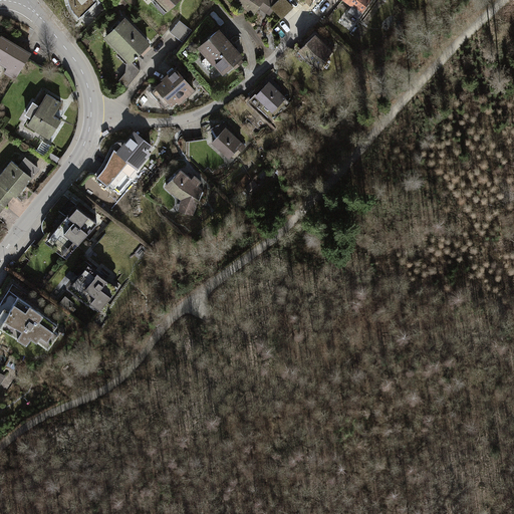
[(81,16),(97,0),(67,0),(68,1),(70,7),(73,11),(76,15),(78,18),(81,15),(81,16)]
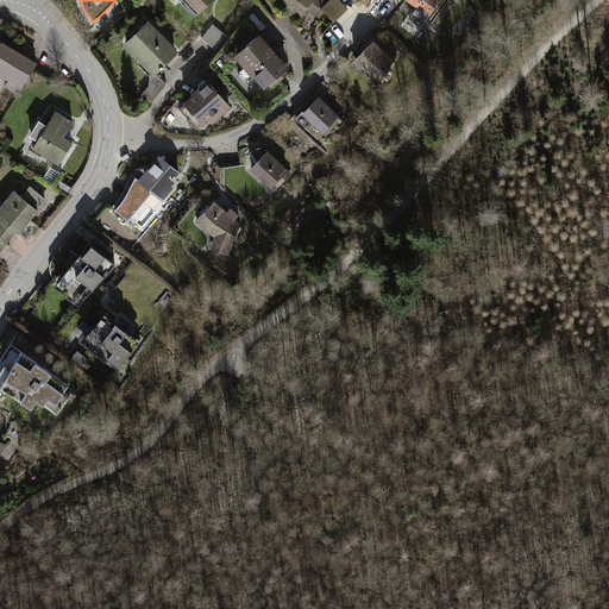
[(182,0),(187,4),(183,6),(194,17),(211,0),(182,0)]
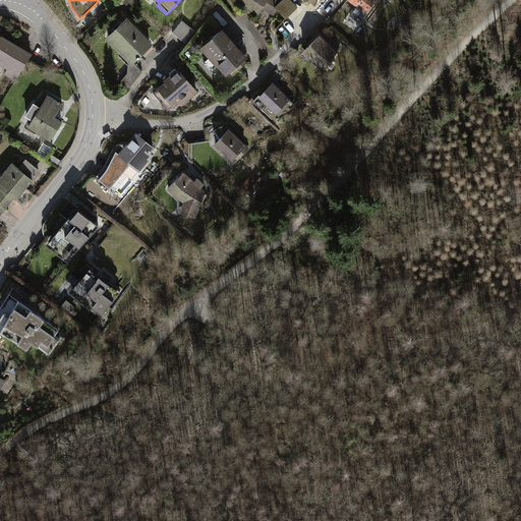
[(245,0),(247,1),(245,3),(257,13),(263,7),(274,15),(278,9),(276,7),(281,2),(282,1),(280,0),(245,0)]
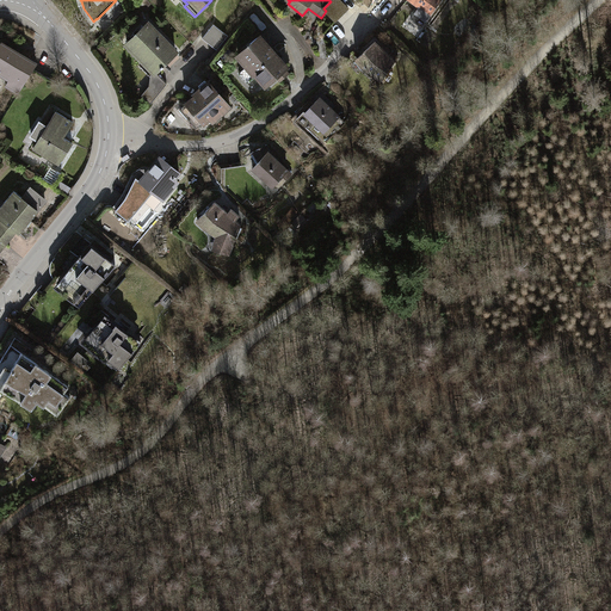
[(332,0),(331,1),(329,2),(341,14),(349,8),(340,0),(332,0)]
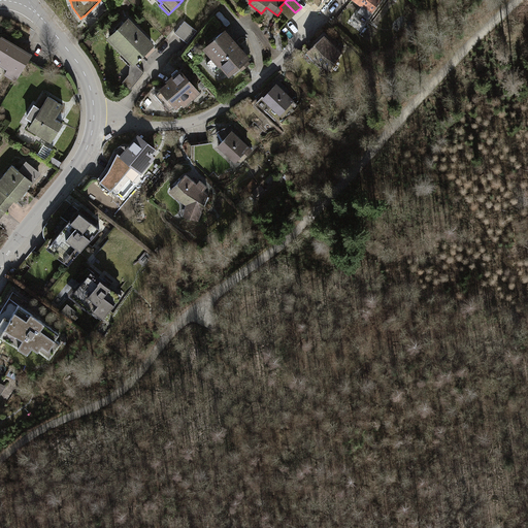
[(355,0),(371,12),(377,4),(378,5),(382,0),(355,0)]
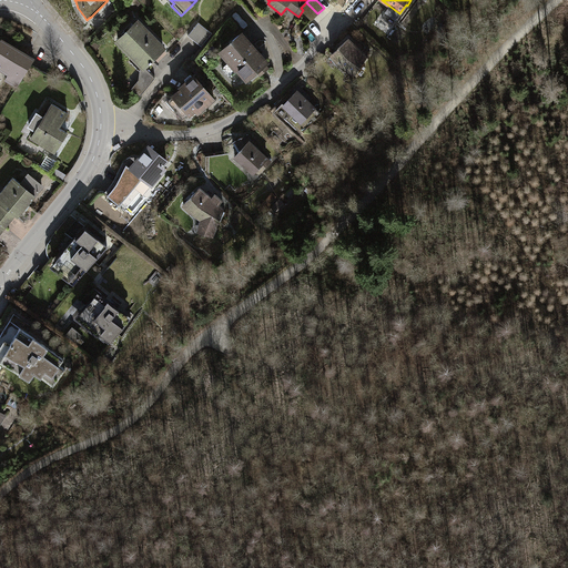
[(306,2),(301,8),(303,10),(312,20),(317,13),(306,2)]
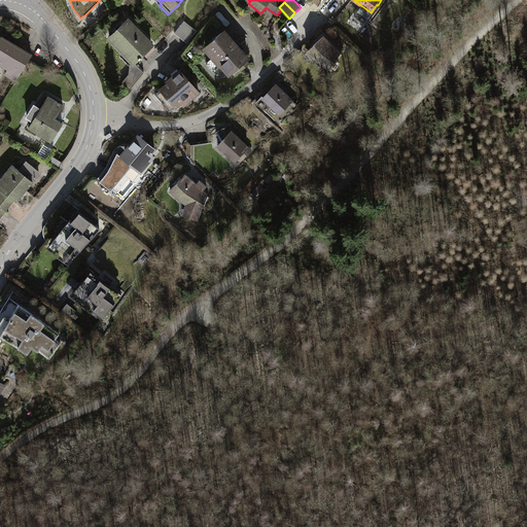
[(128,21),(109,38),(123,51),(134,63),(134,62),(139,58),(140,59),(141,58),(140,57),(151,45),(128,21)]
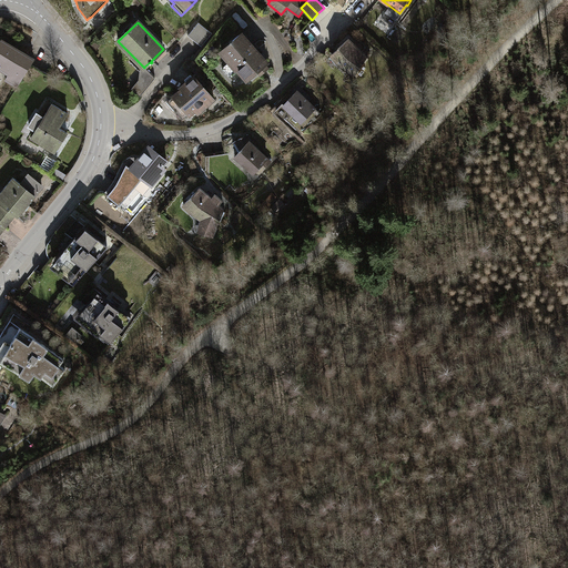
[(212,33),(199,22),(189,36),(202,47),(212,33)]
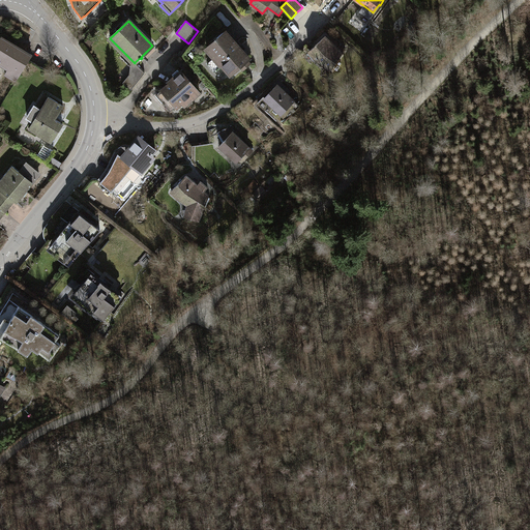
[(249,58),(226,31),(215,39),(216,40),(207,49),(214,57),(207,63),(214,72),(223,65),(231,75),(240,66),(246,60),(249,58)]
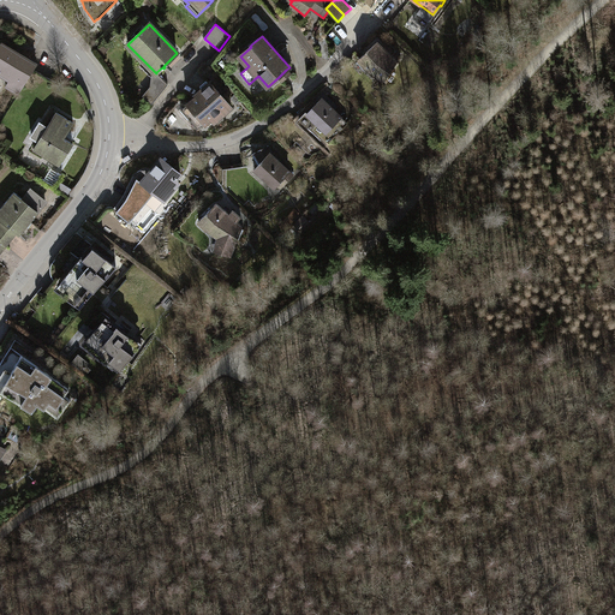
[(18,94),(37,64),(3,42),(0,46),(0,75),(10,81),(6,87),(18,94)]
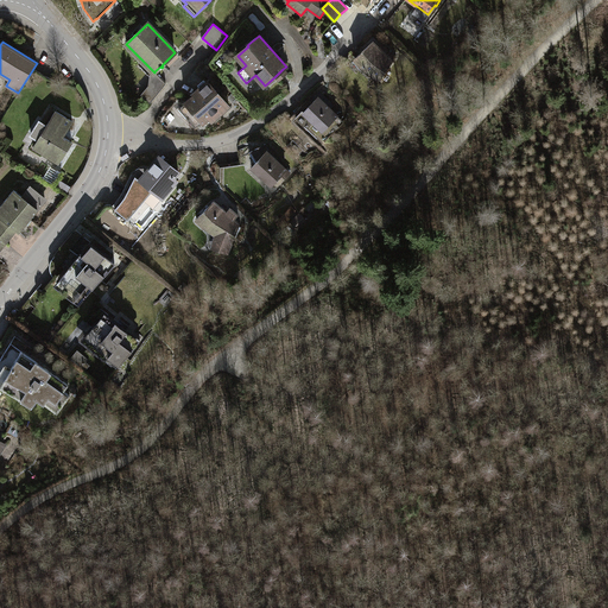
[(382,50),(373,42),(355,58),(362,67),(361,68),(367,71),(373,76),(373,75),(380,80),(396,57),(385,46),(382,50)]
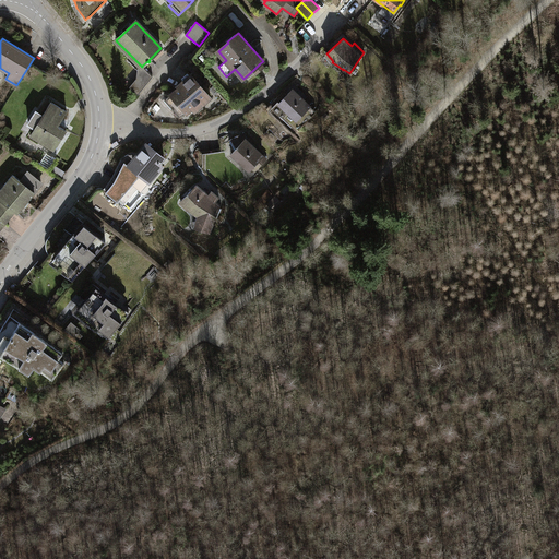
[(138,95),(153,76),(142,66),(142,67),(130,55),(127,58),(138,70),(137,79),(129,87),(138,95)]
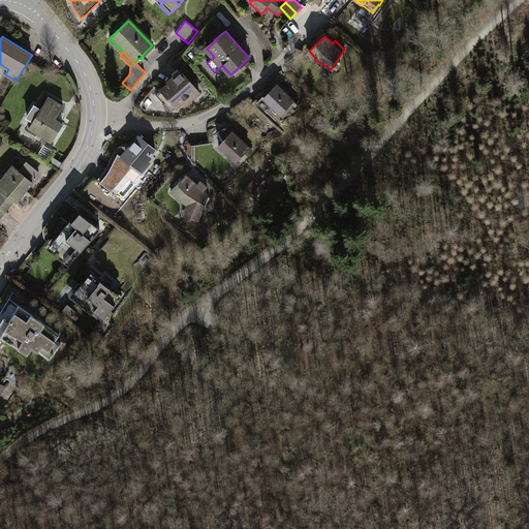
[(246,60),(240,66),(243,69),(249,64),(246,60)]
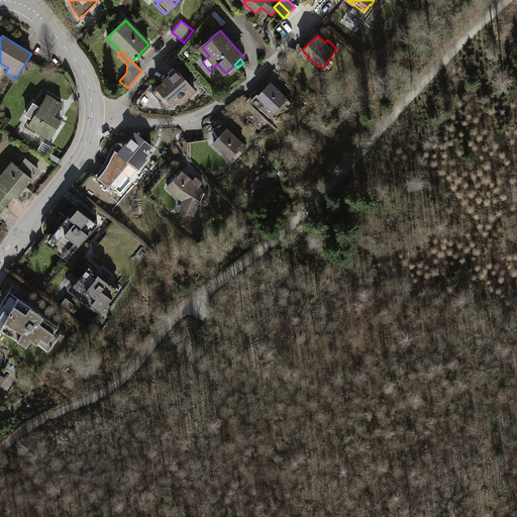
[(166,81),(152,93),(167,109),(182,95),(185,99),(195,90),(177,69),(175,70),(173,68),(168,72),(170,75),(166,78),(166,81)]
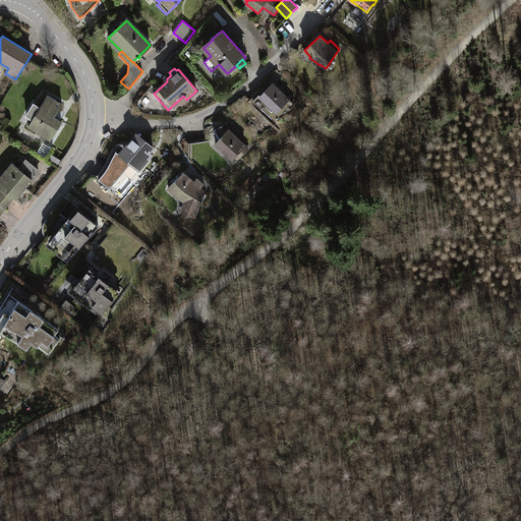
[(259,98),(253,103),(269,117),(268,118),(275,124),(285,114),(283,112),(292,102),(283,93),(285,91),(276,80),(259,98)]
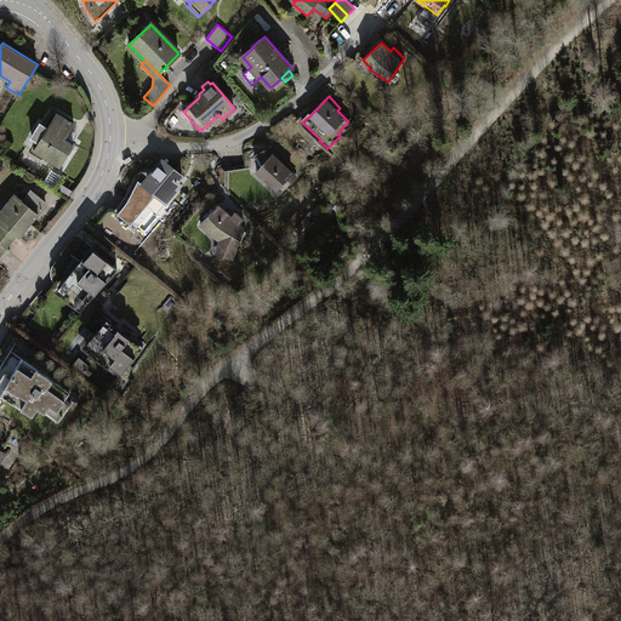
[(34,151),(60,166),(74,144),(64,140),(74,124),(57,113),(47,129),(40,124),(32,137),(39,142),(34,151)]
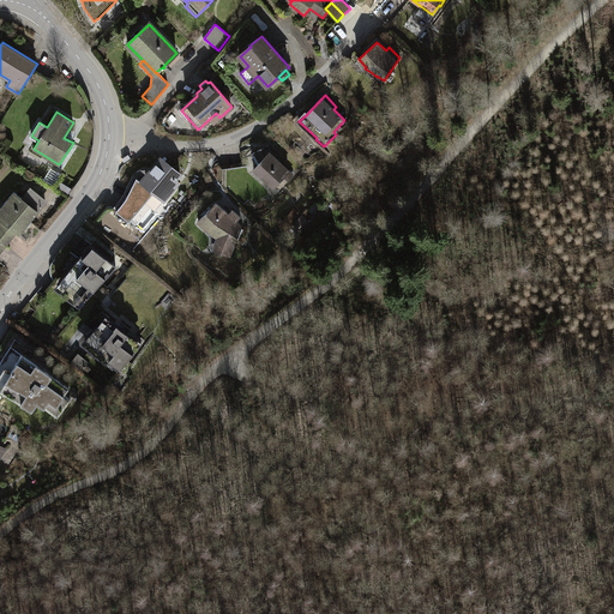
[(299,121),(306,115),(304,113),(295,121),(323,148),(324,146),(315,139),(317,138),(299,121)]
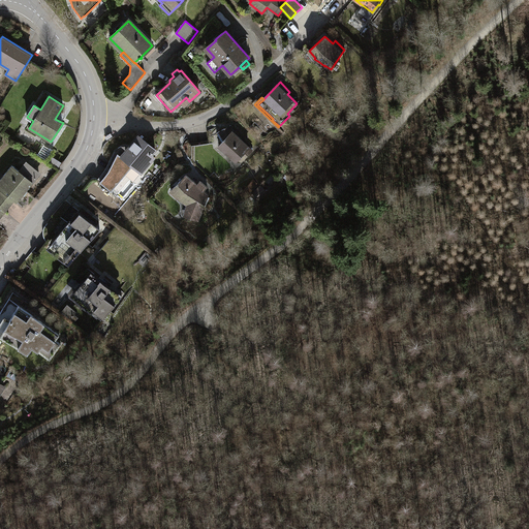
[(219,146),(237,161),(238,159),(242,155),(245,157),(252,151),(239,138),(240,136),(232,129),(231,130),(230,129),(229,129),(225,131),(223,129),(219,132),(223,141),(219,146)]
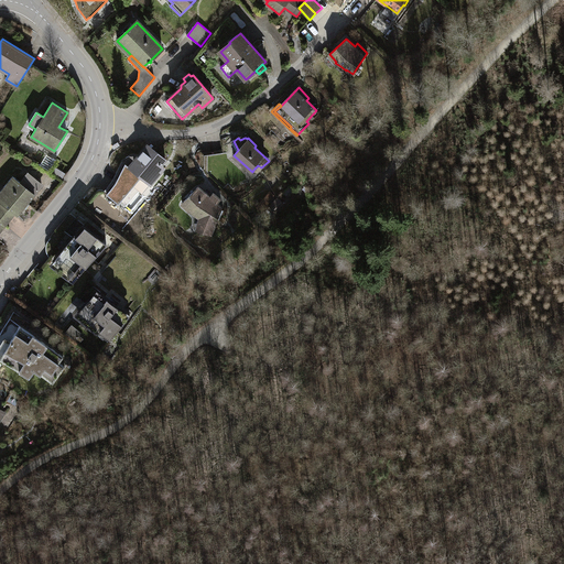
[(116,182),(107,194),(118,205),(142,177),(151,185),(162,171),(159,169),(165,160),(148,144),(134,160),(141,165),(136,172),(129,166),(126,163),(122,161),(116,173),(120,174),(116,182)]
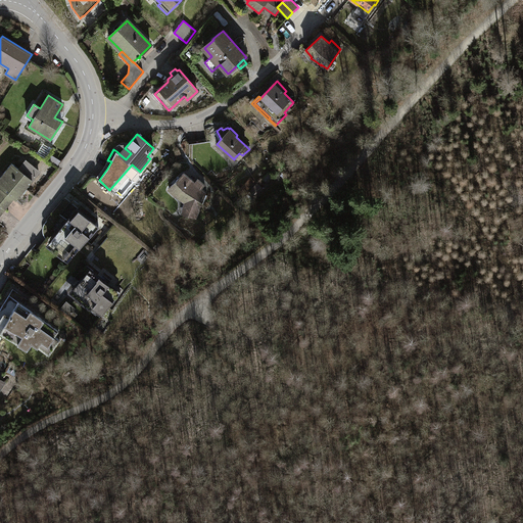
[(131,153),(125,148),(120,154),(126,159),(131,153)]
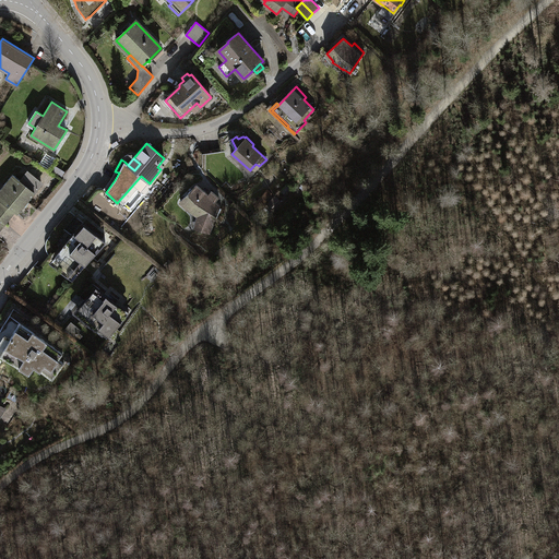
[(119,173),(115,171),(110,179),(103,190),(106,192),(115,180),(119,173)]
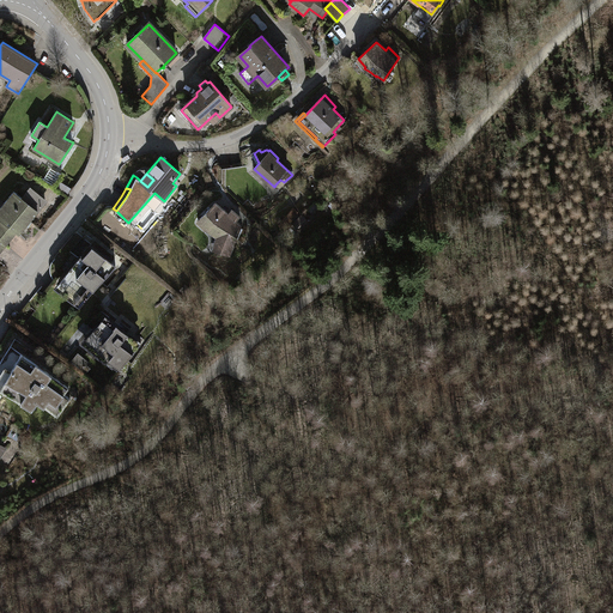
[(0,240),(6,246),(17,232),(19,235),(46,202),(29,192),(23,199),(14,192),(0,208),(0,240)]
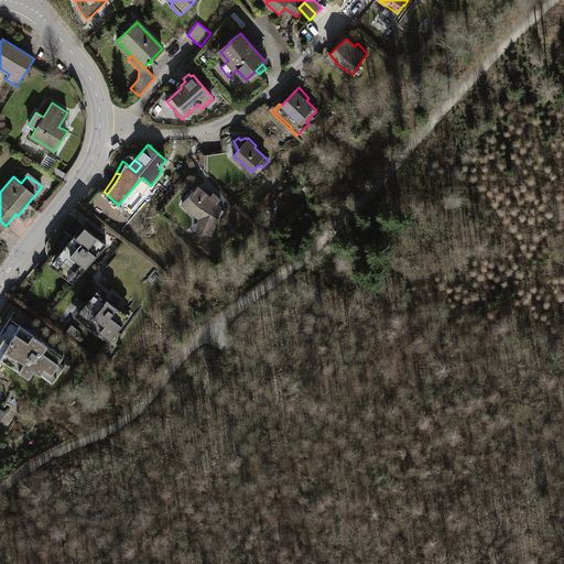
[(198,187),(185,201),(190,205),(192,207),(190,210),(191,212),(197,216),(201,217),(203,219),(198,230),(210,235),(221,207),(217,203),(220,199),(217,197),(218,197),(214,194),(210,197),(198,187)]
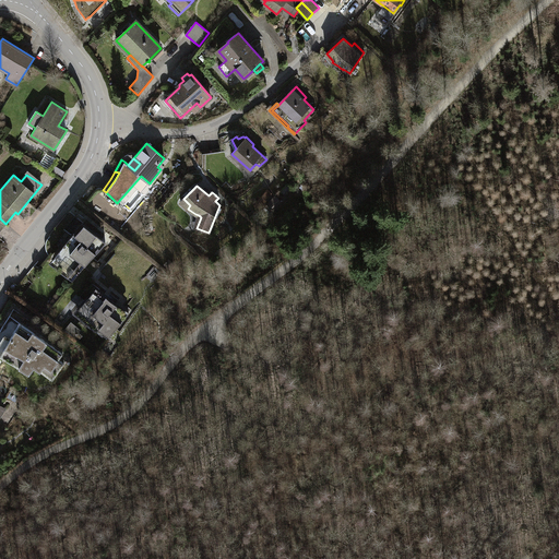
[(188,203),(183,199),(181,201),(188,209),(190,205),(188,203)]
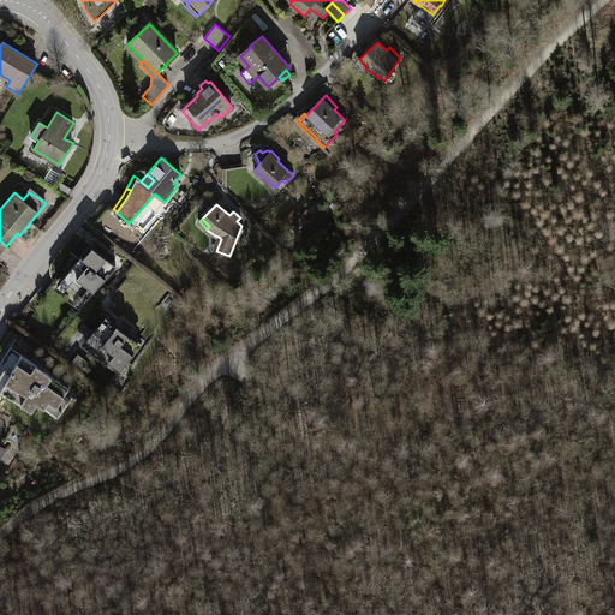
[(113,263),(90,245),(60,281),(72,291),(66,298),(79,309),(102,282),(99,279),(113,263)]
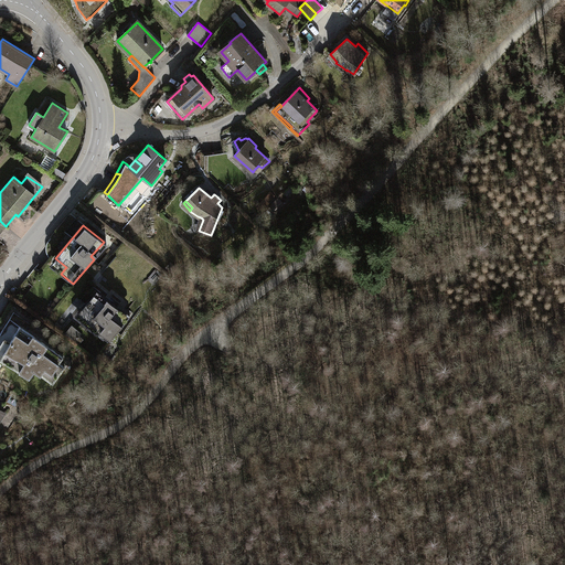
[(109,342),(127,319),(116,310),(118,307),(97,289),(87,302),(89,305),(78,317),(109,342)]
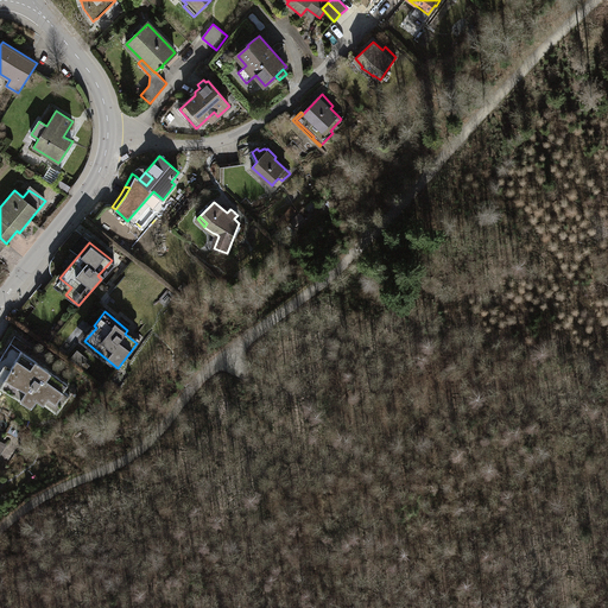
[(140,341),(127,330),(125,334),(137,343),(140,341)]
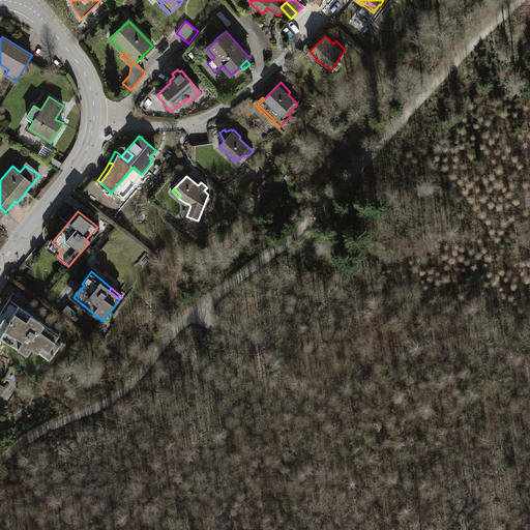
[(61,313),(69,319),(74,314),(75,315),(77,313),(67,304),(61,313)]
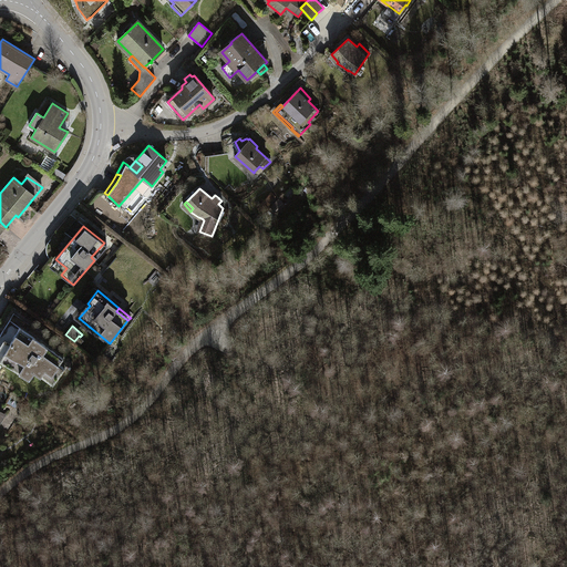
[(63,359),(20,328),(3,354),(16,362),(19,357),(30,364),(23,374),(29,379),(34,371),(53,384),(65,369),(60,364),(63,359)]
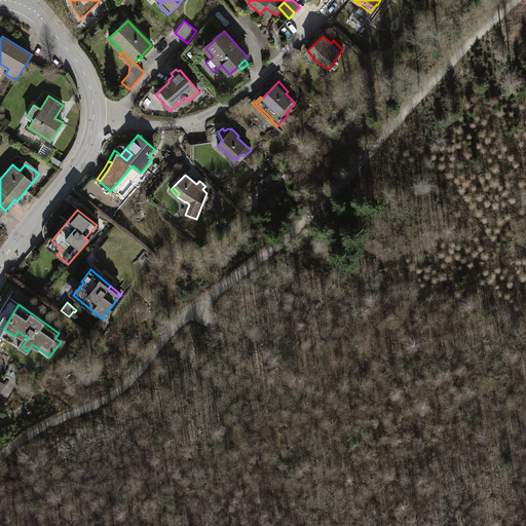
[(68,316),(73,321),(78,315),(74,312),(73,311),(69,316),(68,316)]
